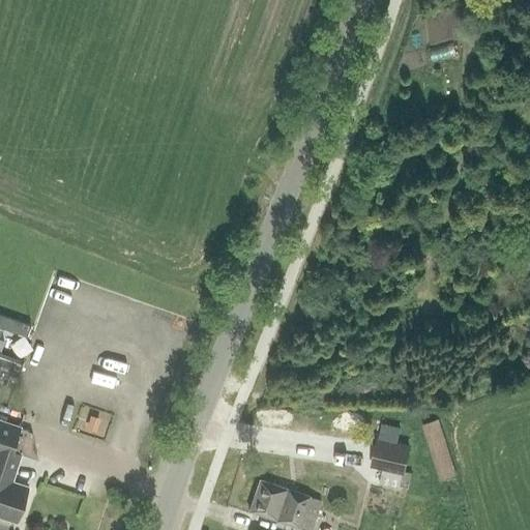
[(0,327),(26,336),(30,325),(0,314),(0,327)]
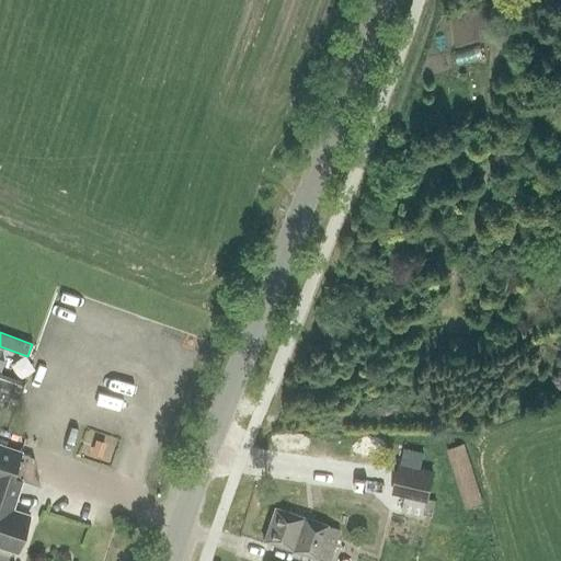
[(466,508),(484,503),(466,443),(447,449),(466,508)]
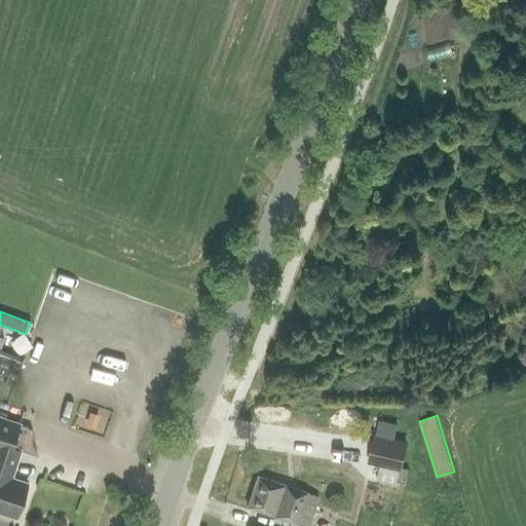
[(10,479),(21,449),(16,448),(22,433),(20,429),(22,424),(0,416),(0,510),(17,516),(28,484),(10,479)]
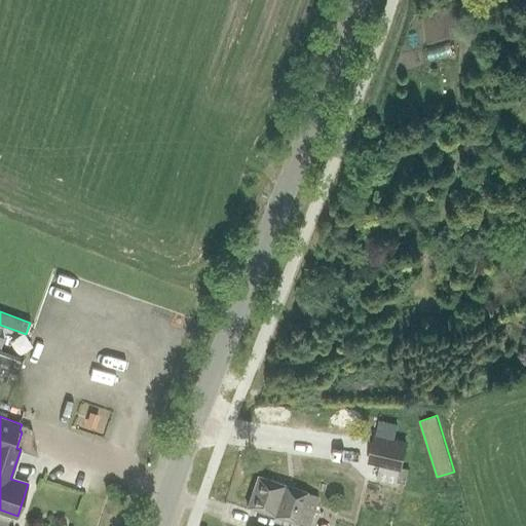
[(402,468),(408,443),(375,436),(369,461),(380,463),(402,468)]
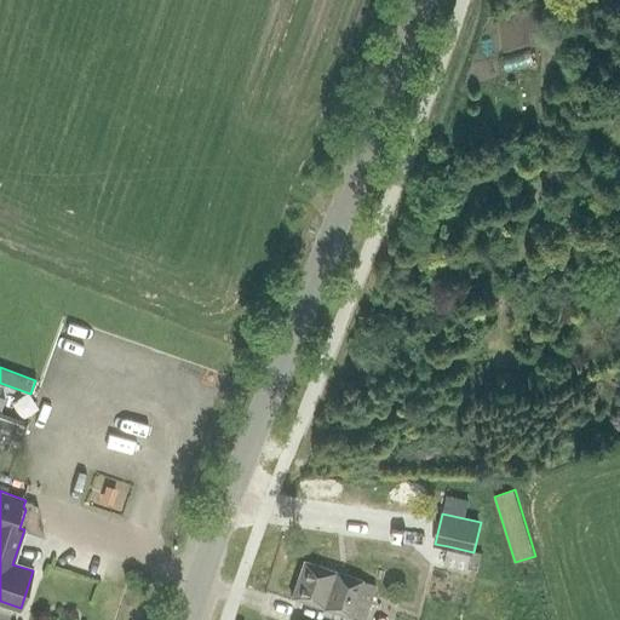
[(470,568),(474,552),(448,546),(445,562),(470,568)]
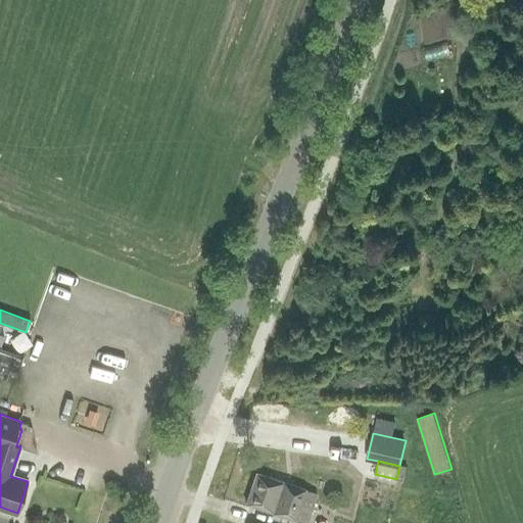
[(307,522),(317,494),(303,489),(304,488),(256,472),(246,504),(295,520),(296,519),(307,522)]
